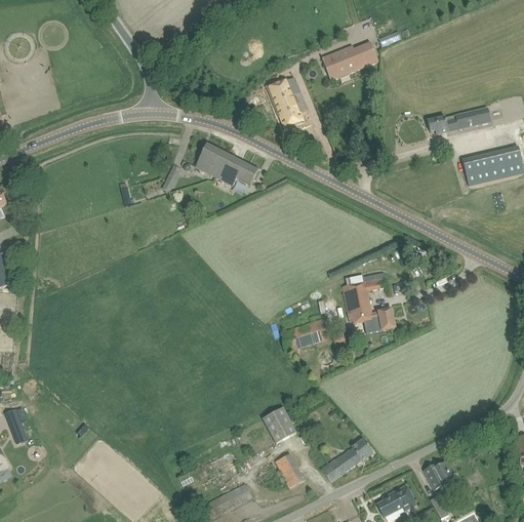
[(390,33),(394,41),(401,38),(398,30),(390,33)]
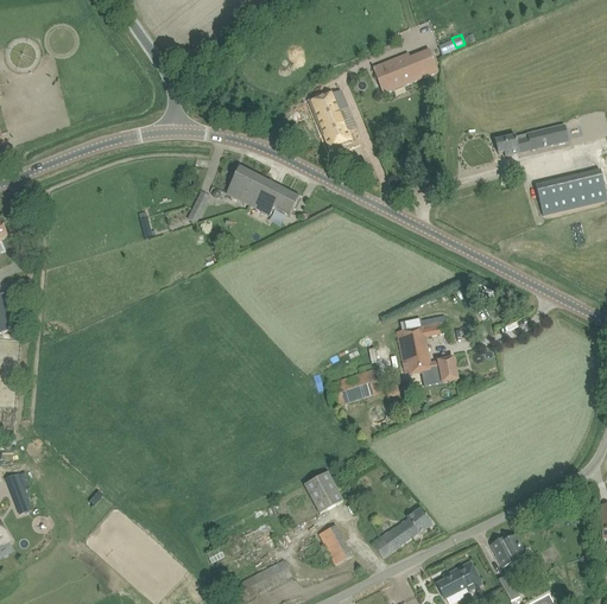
[(373,65),(373,67),(384,91),(440,70),(441,70),(440,58),(440,57),(442,57),(436,44),(423,49),(424,53),(409,59),(405,52),(373,65)]
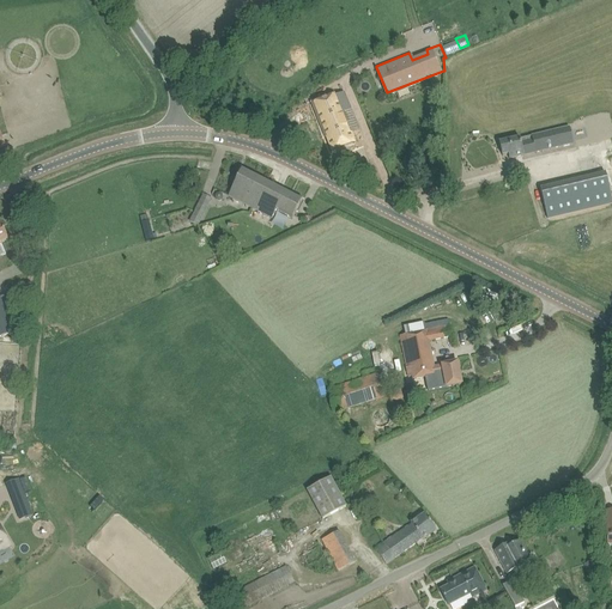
[(352,140),(349,132),(357,129),(349,107),(341,110),(337,98),(314,108),(329,148),(352,140)]
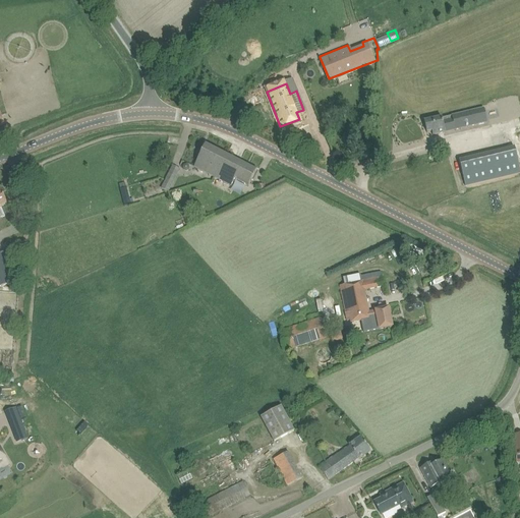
[(490,122),(500,119),(504,118),(500,99),(447,111),(449,118),(442,119),(441,115),(423,119),(426,130),(430,128),(431,132),(489,119),(490,122)]
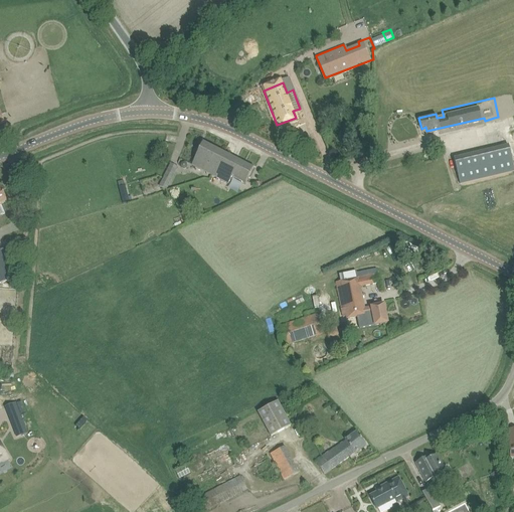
[(224,150),(223,150),(203,139),(191,163),(212,173),(224,150)]
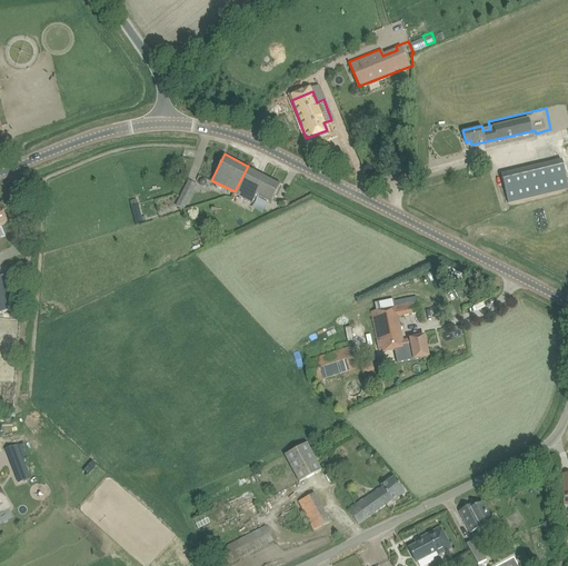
[(507,200),(518,198),(567,186),(561,158),(500,172),(507,200)]
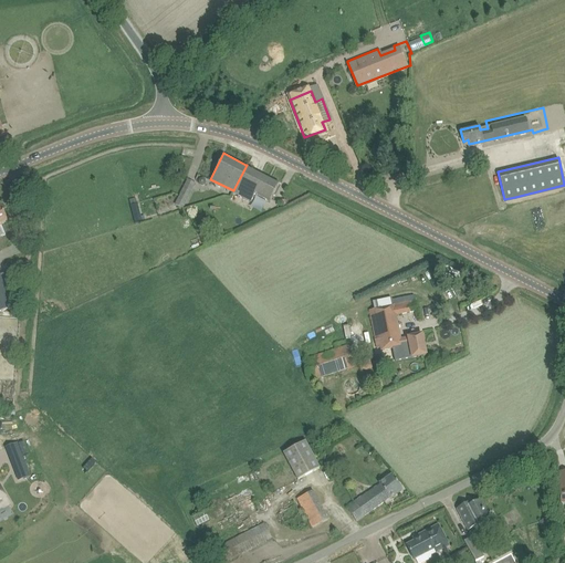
[(233,190),(251,199),(254,191),(270,199),(273,191),(279,181),(247,165),(233,190)]
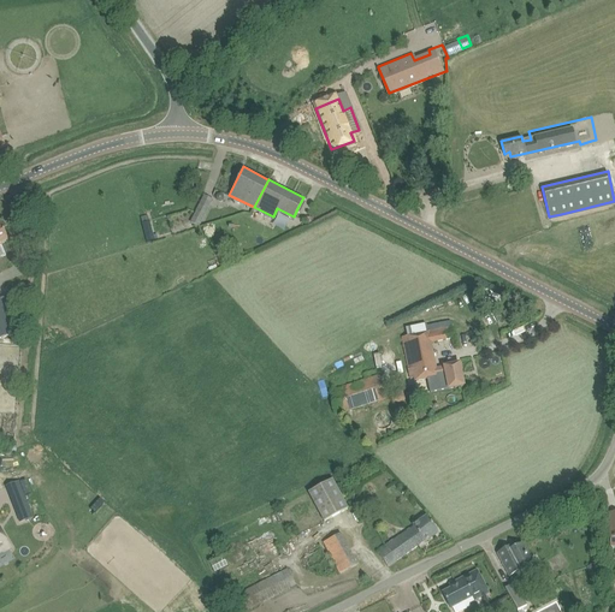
[(197,224),(206,207),(197,202),(189,220),(197,224)]
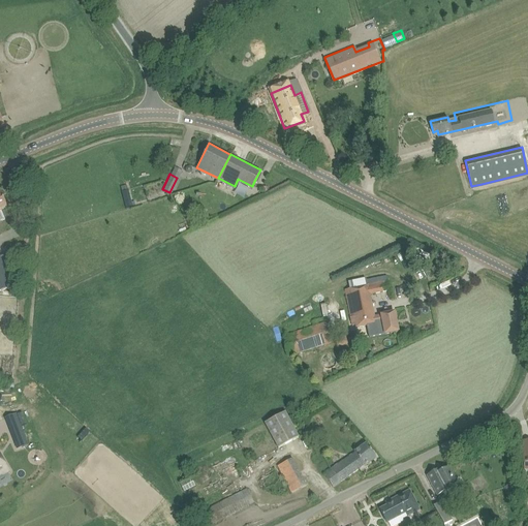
[(123,199),(130,197),(127,187),(126,183),(120,184),(121,189),(120,189),(123,199)]
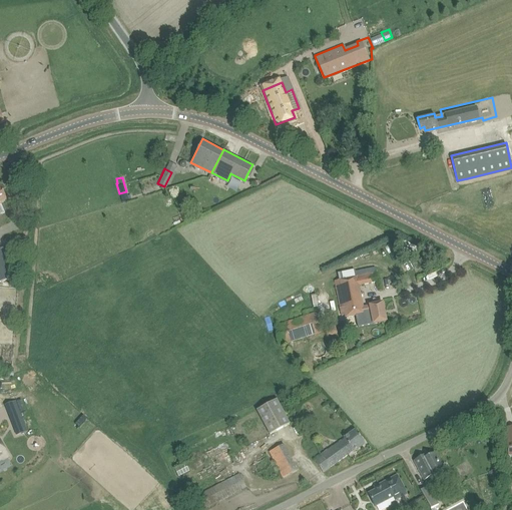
[(0,280),(11,276),(0,248),(0,280)]
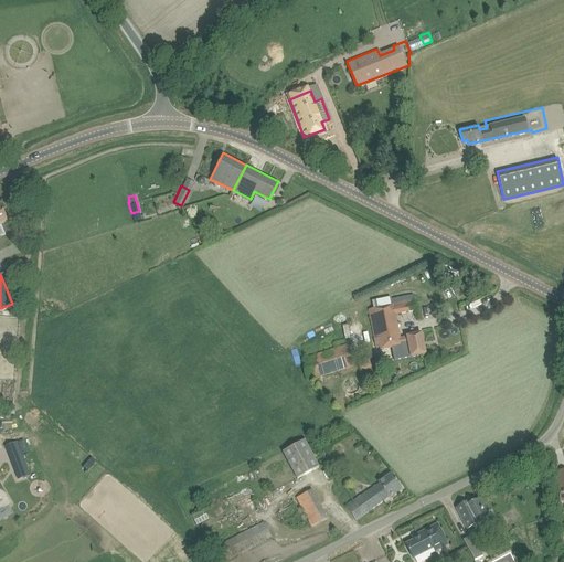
[(380,348),(404,343),(406,356),(410,354),(425,351),(421,331),(398,336),(394,313),(416,308),(414,298),(368,307),(375,346),(379,345),(380,348)]
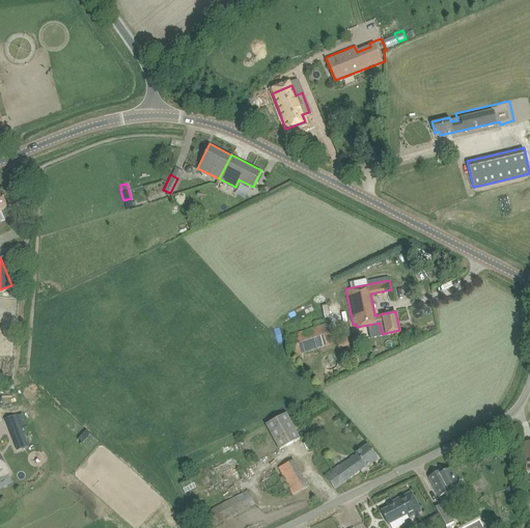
[(289,356),(290,356),(332,342),(325,321),(283,334),(289,356)]
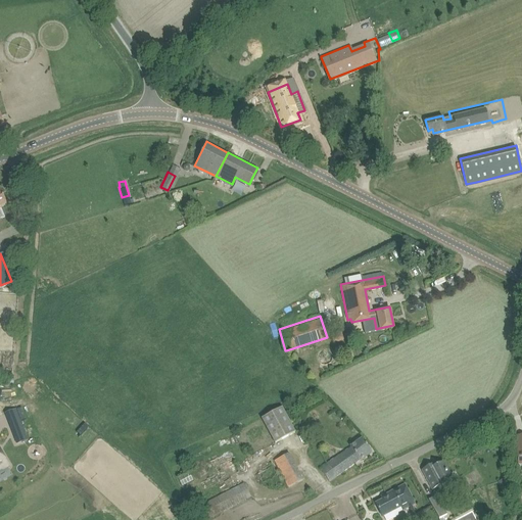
[(261,417),(274,441),(295,430),(282,406),(261,417)]
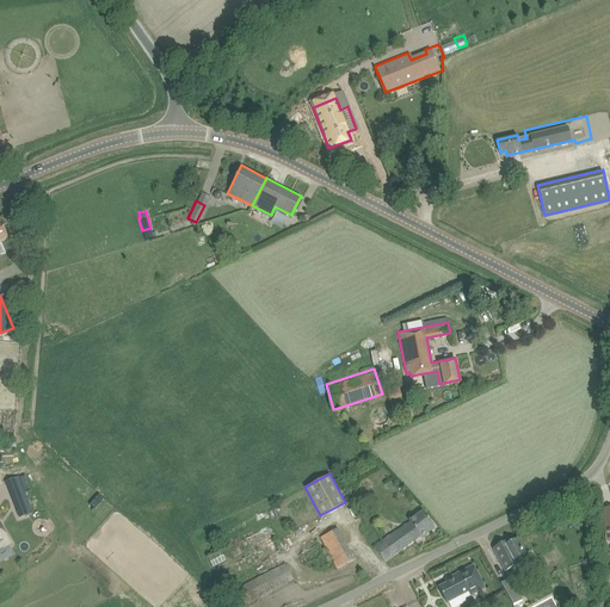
[(11,493),(16,506),(29,501),(24,488),(11,493)]
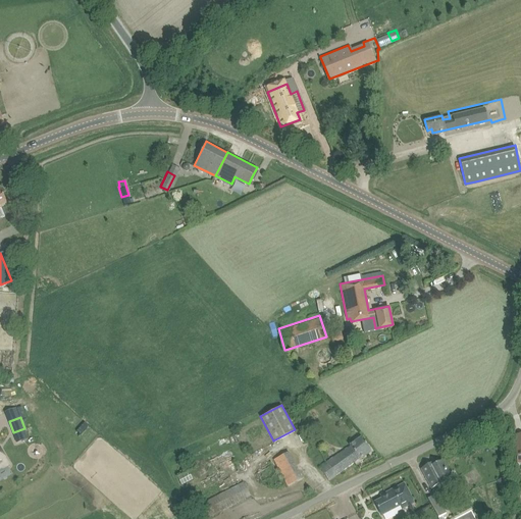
[(370,449),(364,440),(361,435),(318,465),(327,478),(358,457),(370,449)]
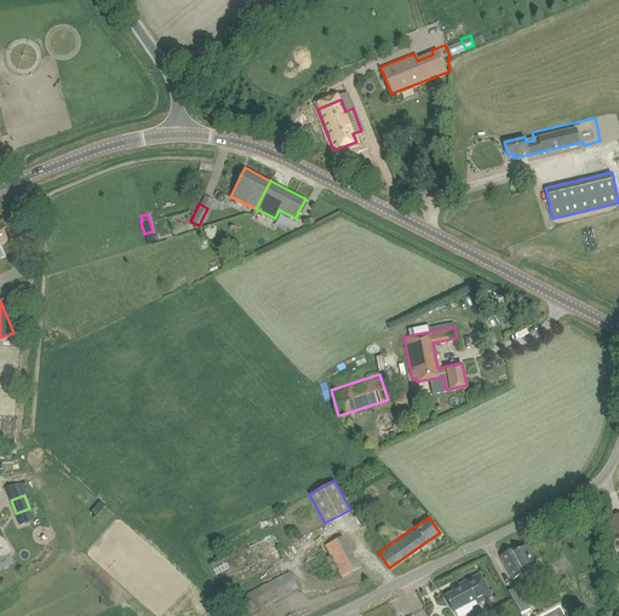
[(344,533),(326,542),(342,575),(360,565),(344,533)]
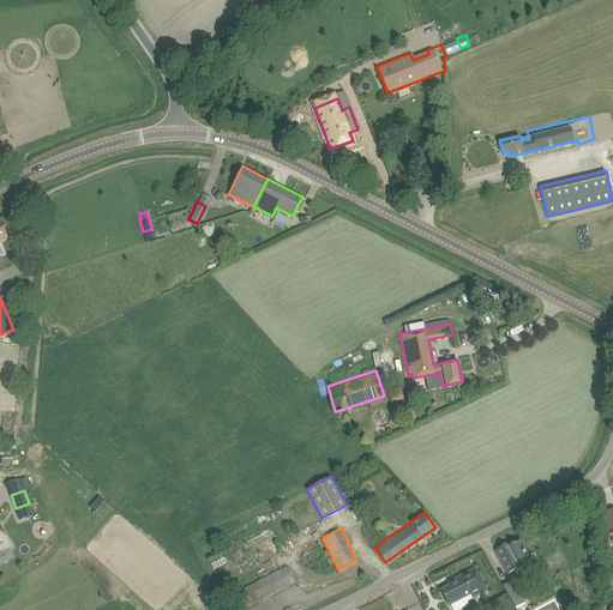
[(494,549),(508,573),(533,559),(527,549),(521,538),(504,548),(503,544),(494,549)]
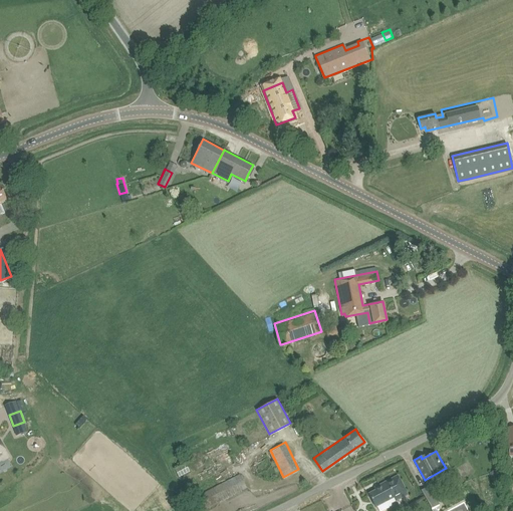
[(497,474),(499,473),(497,469),(495,469),(495,468),(488,471),(491,477),(498,474),(497,474)]
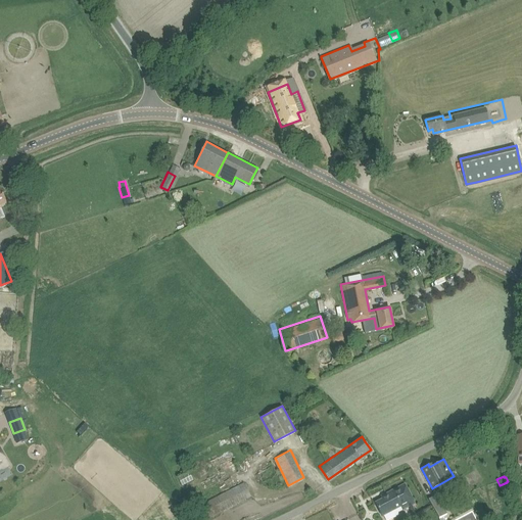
[(250,493),(245,484),(243,480),(199,503),(205,517),(250,493)]
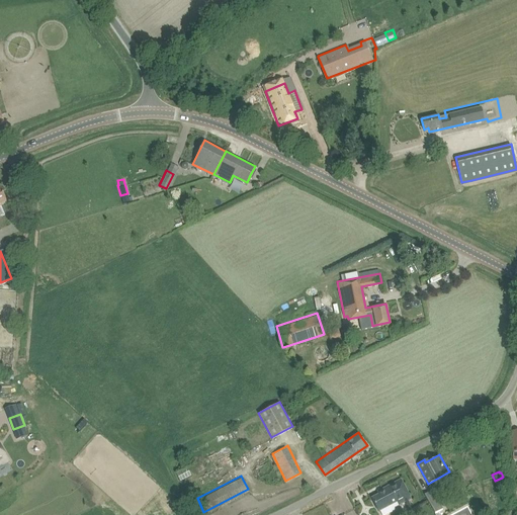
[(370,496),(378,510),(397,501),(398,503),(410,497),(400,477),(376,489),(378,492),(370,496)]
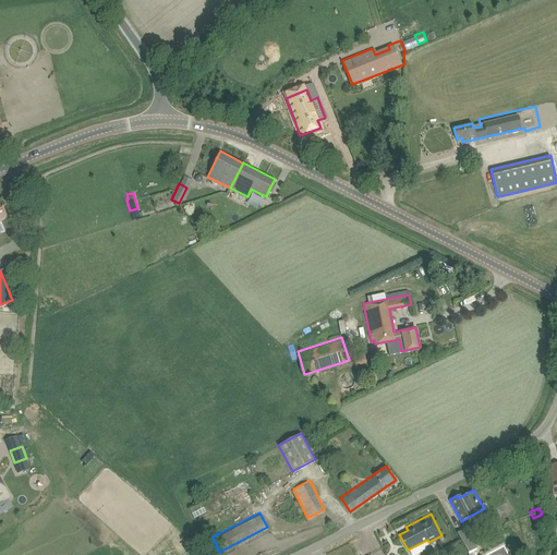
[(456,531),(468,552),(476,546),(464,527),(456,531)]
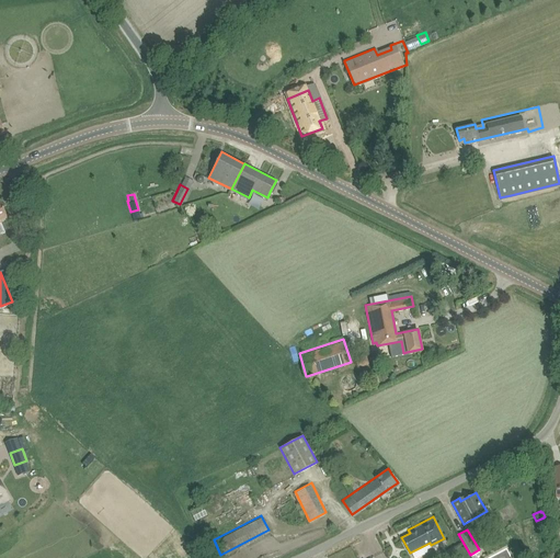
All buildings are outlined.
